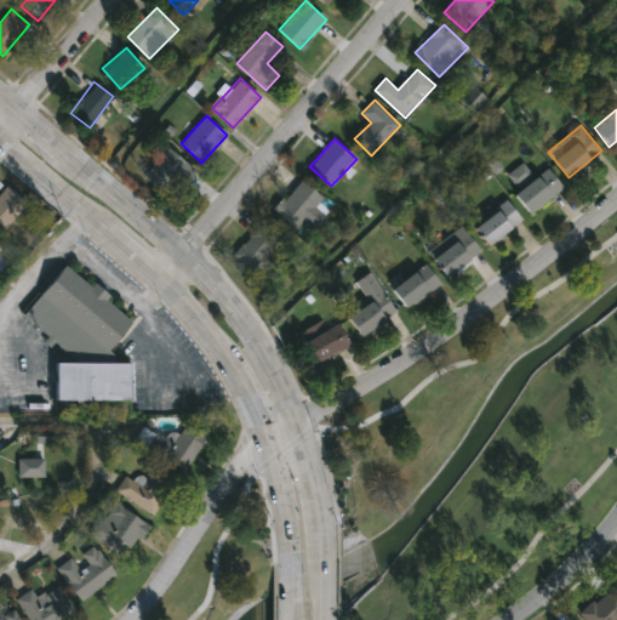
[(196,169),(182,188),(172,181),(165,191),(146,176),(169,147),(196,169)]
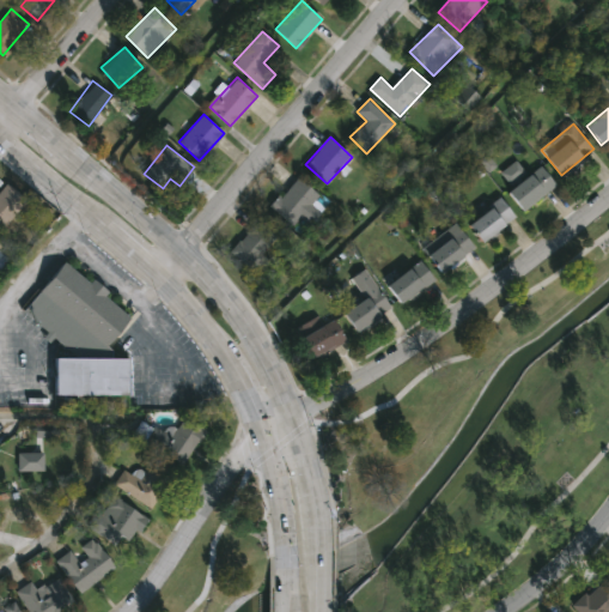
[(558,183),(525,212),(507,193),(541,164),(558,183)]
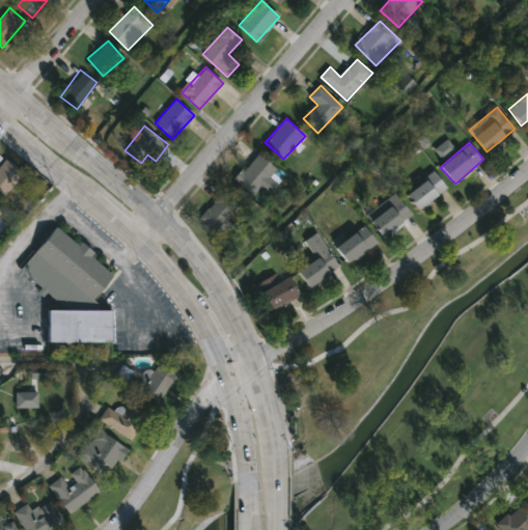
[(280,173),(265,190),(262,188),(253,198),(234,179),(259,154),(280,173)]
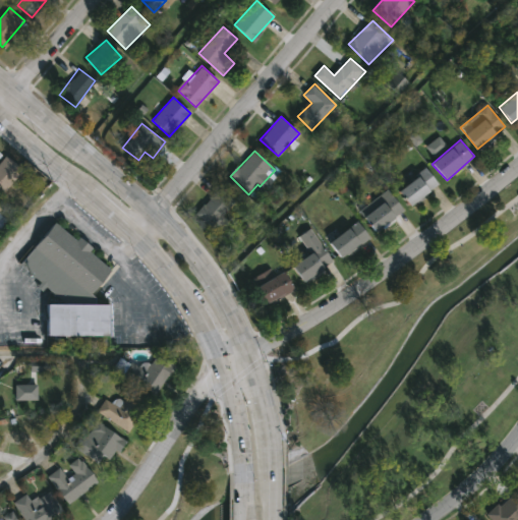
[(0,190),(0,163),(9,154),(26,170),(4,194),(0,190)]
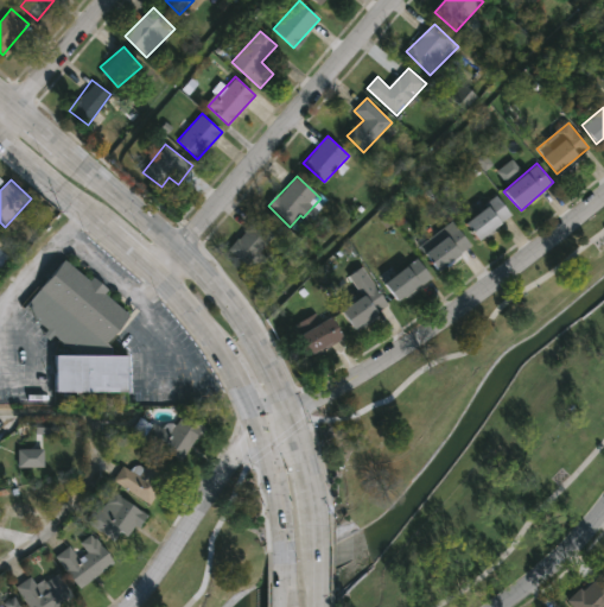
[(465,223),(497,196),(512,214),(479,241),(465,223)]
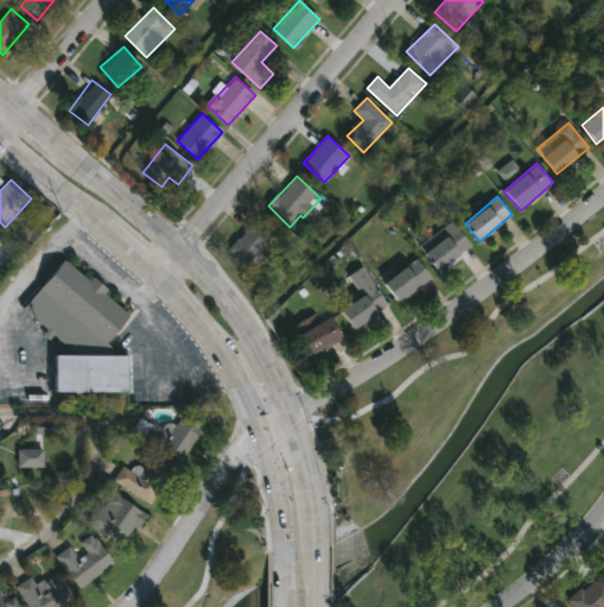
[(277,235),(252,266),(231,250),(256,219),(277,235)]
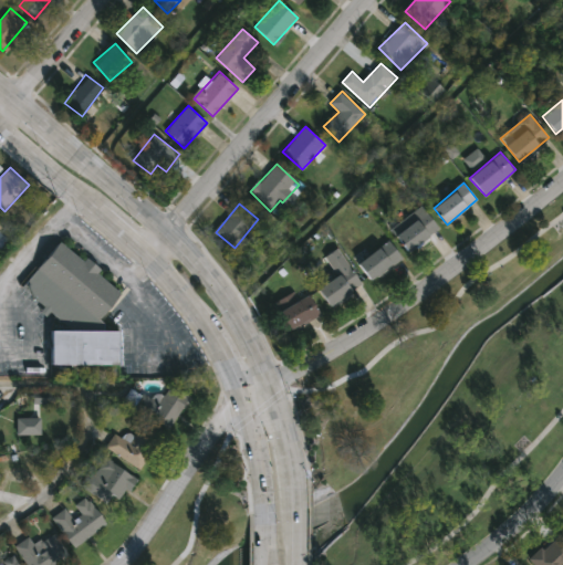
[(393,223),(429,209),(439,234),(403,249),(393,223)]
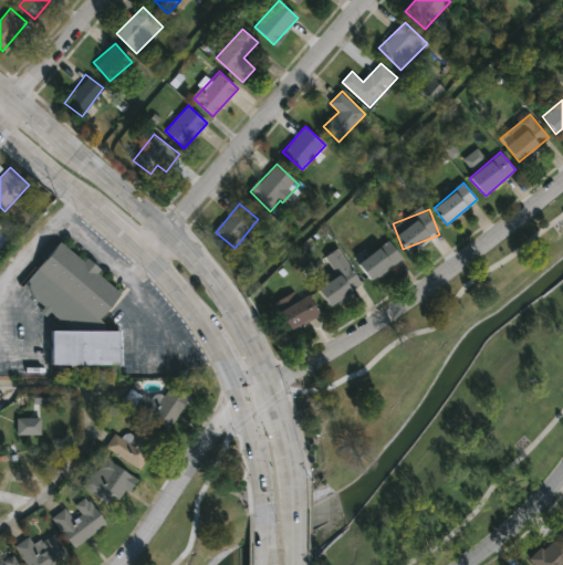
[(357,263),(392,240),(404,259),(369,281),(357,263)]
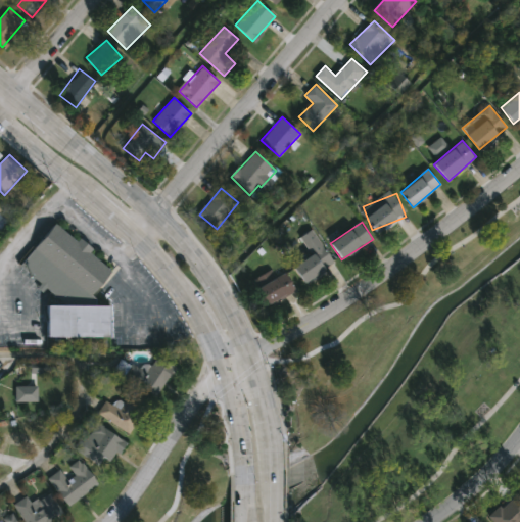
[(72,305),(50,305),(49,335),(111,335),(111,305),(96,305),(96,299),(92,296),(112,272),(90,253),(94,249),(81,239),(78,243),(55,225),(22,266),(72,305)]
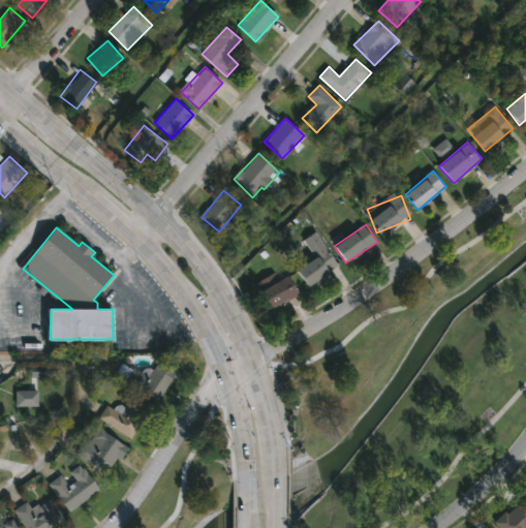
[(339,267),(306,285),(297,269),(315,258),(304,240),(318,231),(339,267)]
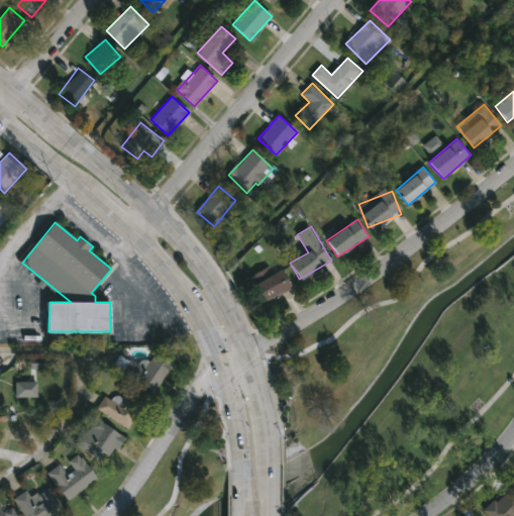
[(294,286),(262,306),(250,289),(283,269),(294,286)]
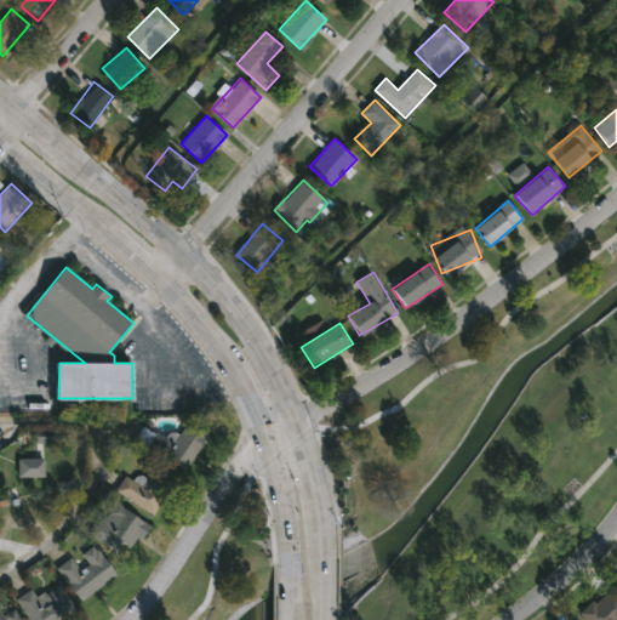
[(188,471),(144,445),(153,432),(176,445),(189,421),(210,433),(188,471)]
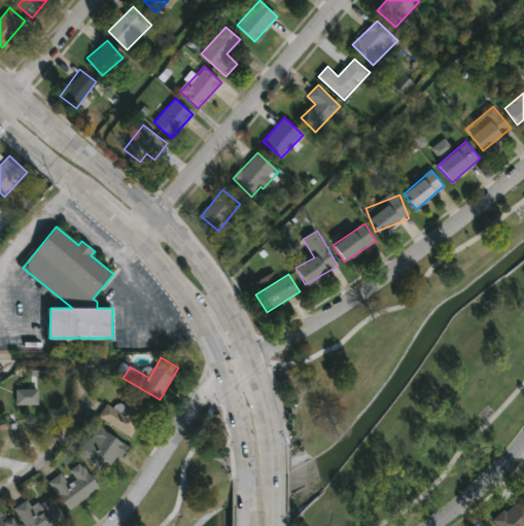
[(109,402),(125,412),(135,395),(151,406),(133,436),(101,416),(109,402)]
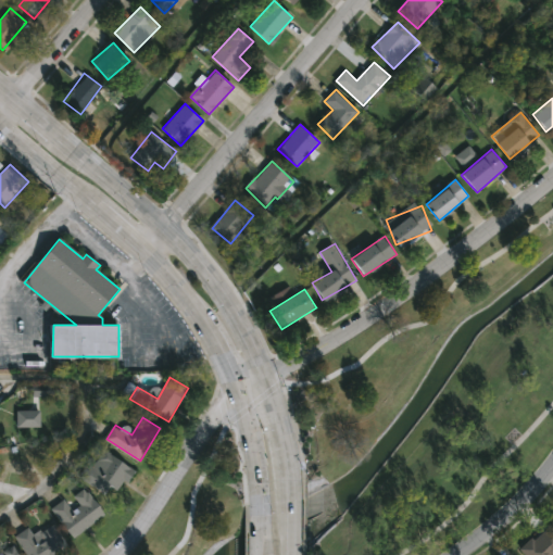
[(136,470),(114,500),(83,475),(104,446),(136,470)]
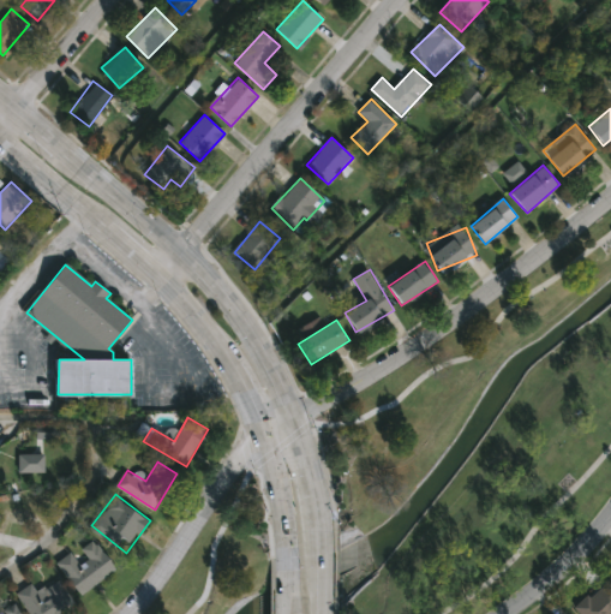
[(73,552),(83,564),(90,558),(84,548),(96,538),(119,568),(84,594),(60,562),(73,552)]
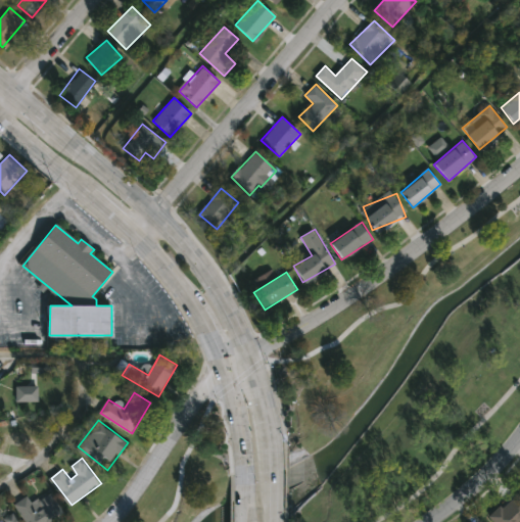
[(30,495),(35,504),(54,493),(66,516),(55,521),(28,521),(17,503),(30,495)]
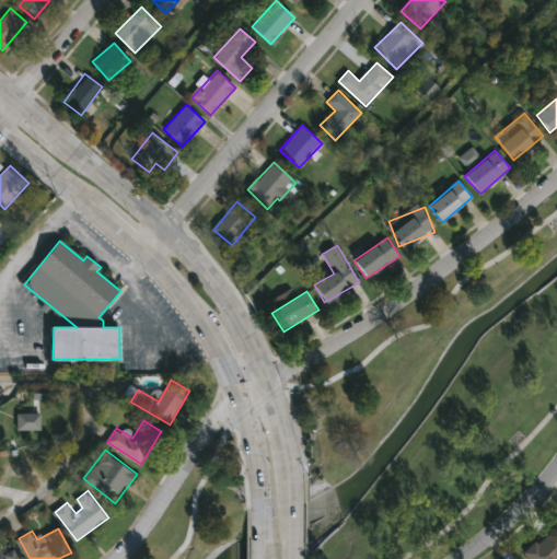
[(0,558),(0,555),(12,546),(21,558),(0,558)]
